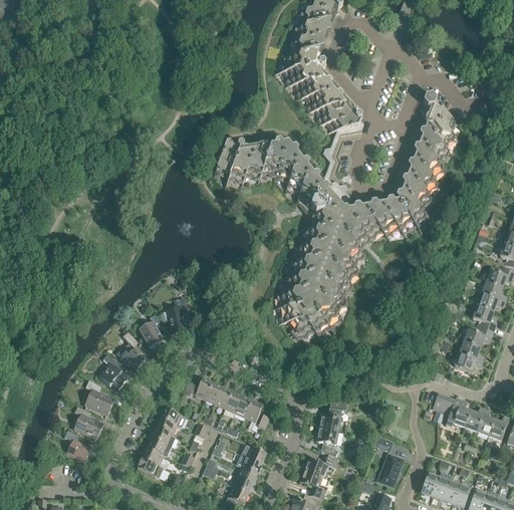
[(0,0),(0,23),(15,4),(18,0),(0,0)]
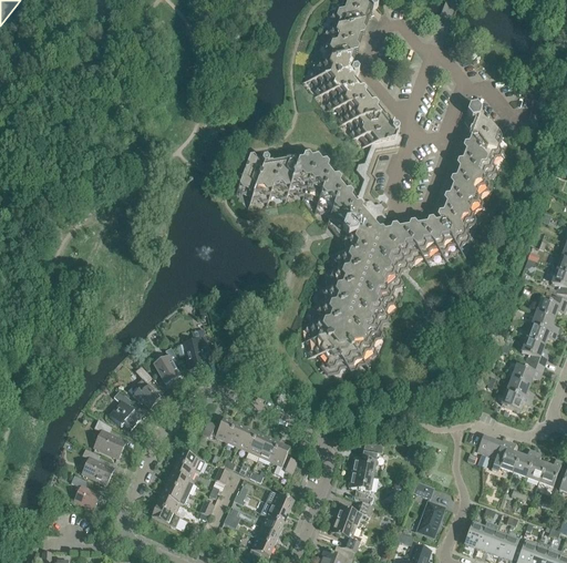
[(267,157),(263,157),(260,156),(256,157),(254,154),(250,155),(239,183),(235,194),(247,208),(301,200),(332,237),(299,330),(296,340),(318,370),(326,376),(361,372),(362,367),(369,366),(371,359),(375,359),(379,352),(375,348),(378,343),(382,343),(405,284),(400,278),(412,267),(466,257),(505,153),(496,142),(504,136),(476,104),(470,105),(467,112),(472,116),(475,116),(472,125),(471,126),(468,130),(470,131),(465,143),(464,143),(463,147),(463,149),(462,154),(459,161),(457,161),(456,165),(457,165),(455,170),(453,177),(451,177),(450,182),(451,183),(449,187),(446,195),(444,195),(443,200),(444,201),(440,212),(439,213),(436,216),(440,219),(439,223),(434,224),(432,221),(428,222),(426,223),(414,225),(413,224),(410,224),(409,226),(397,227),(395,226),(391,227),(391,226),(387,227),(383,222),(385,216),(382,212),(377,213),(372,210),(374,204),(371,200),(366,200),(362,196),(370,177),(366,173),(375,147),(399,144),(401,137),(398,132),(399,129),(397,126),(393,126),(389,122),(389,121),(387,118),(384,118),(377,108),(378,106),(375,103),(373,104),(366,94),(366,92),(363,90),(361,90),(358,85),(353,80),(354,79),(351,75),(352,73),(353,75),(357,74),(359,71),(356,68),(352,68),(351,70),(350,69),(352,64),(351,63),(356,52),(357,51),(359,47),(358,45),(362,34),(363,34),(364,30),(363,29),(369,17),(370,17),(371,13),(370,12),(373,7),(377,6),(378,2),(375,0),(330,0),(301,80),(360,145),(371,143),(364,162),(358,163),(356,170),(363,178),(358,194),(352,195),(352,194),(349,191),(348,191),(340,182),(341,178),(338,176),(337,176),(328,166),(328,165),(326,162),(325,162),(318,154),(309,156),(308,155),(305,156),(303,157),(291,159),(290,157),(286,159),(286,160),(274,162),(272,161),(268,162),(269,160),(267,157)]
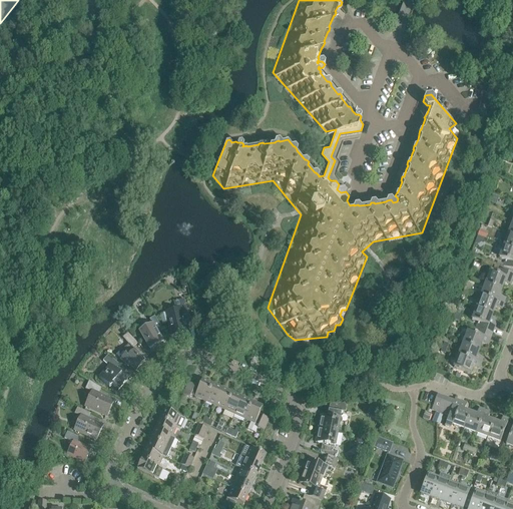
[(479,226),(476,232),(480,234),(483,235),(484,235),(486,229),(479,226)]
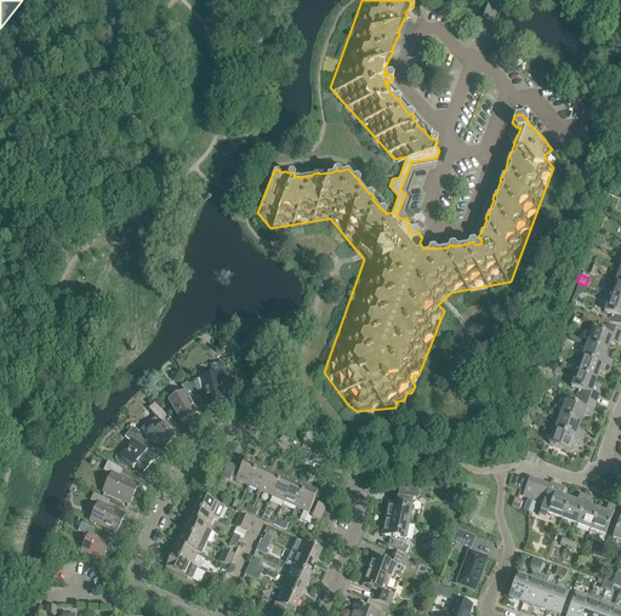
[(610,294),(620,297),(620,281),(615,280),(609,278),(604,292),(610,294)]
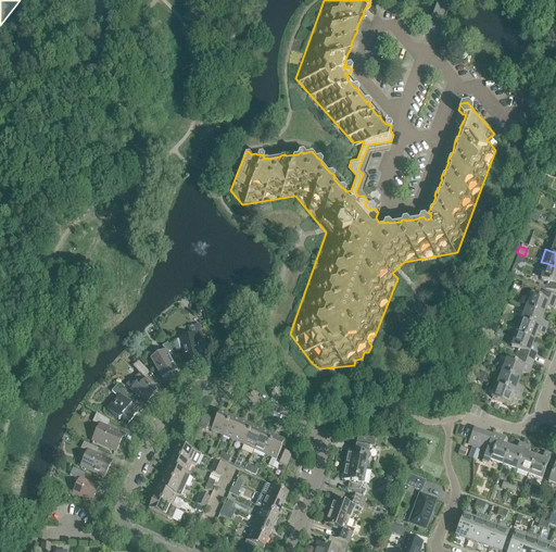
[(555,266),(546,263),(541,277),(548,279),(546,286),(555,289),(555,266)]
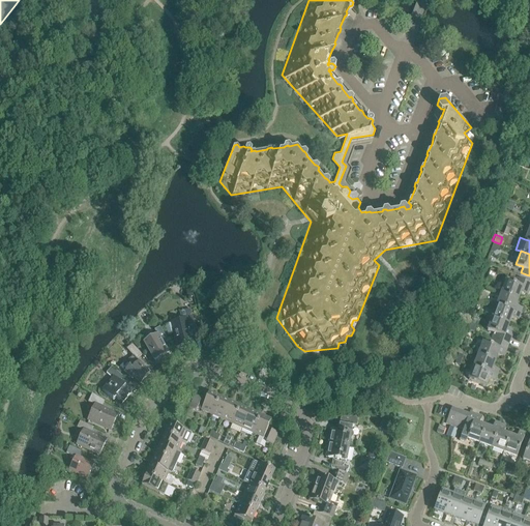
[(501,291),(518,297),(521,290),(525,292),(529,280),(514,274),(512,280),(506,278),(501,291)]
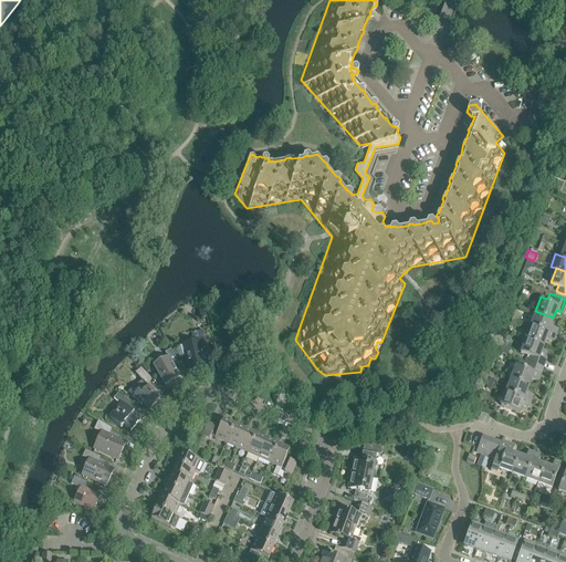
[(531,323),(553,332),(555,325),(551,324),(553,318),(535,311),(531,323)]
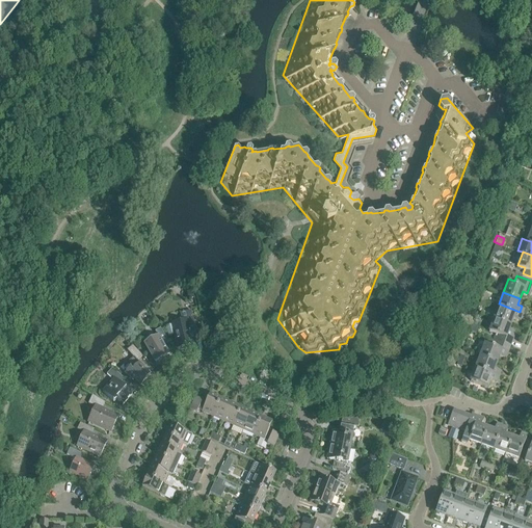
[(494,316),(510,322),(513,316),(517,317),(520,312),(499,304),(494,316)]
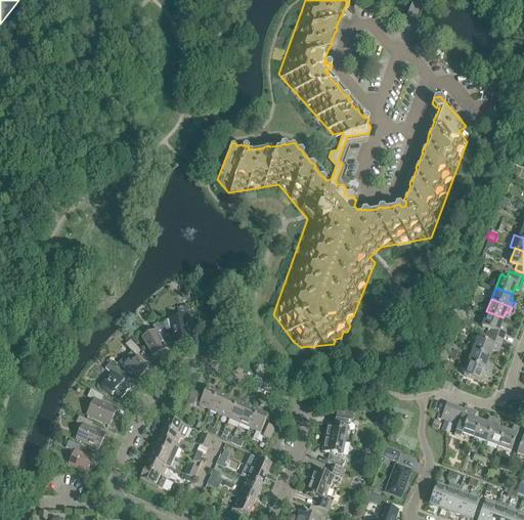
[(179,310),(169,313),(169,316),(164,317),(166,329),(172,327),(175,340),(189,336),(188,329),(194,328),(189,310),(187,303),(182,304),(180,304),(179,305),(178,306),(179,310)]
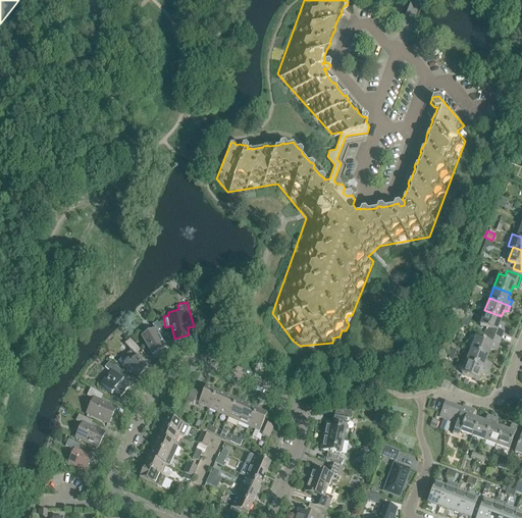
[(484,330),(499,337),(503,324),(499,322),(501,316),(484,310),(480,322),(486,325),(484,330)]
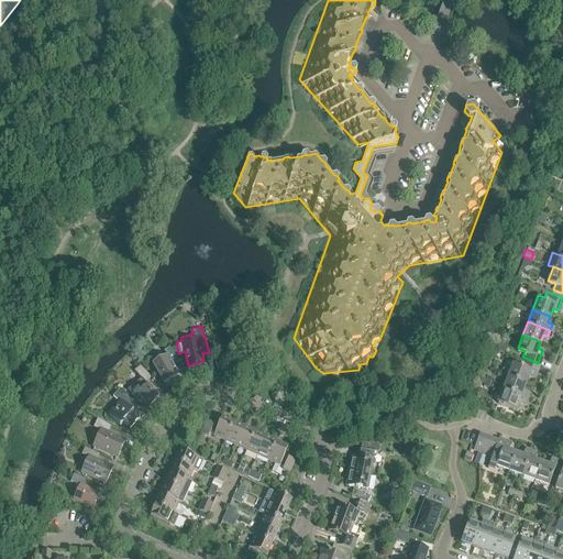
[(178,372),(176,368),(179,365),(176,360),(178,359),(170,344),(165,348),(167,352),(153,360),(164,381),(178,372)]
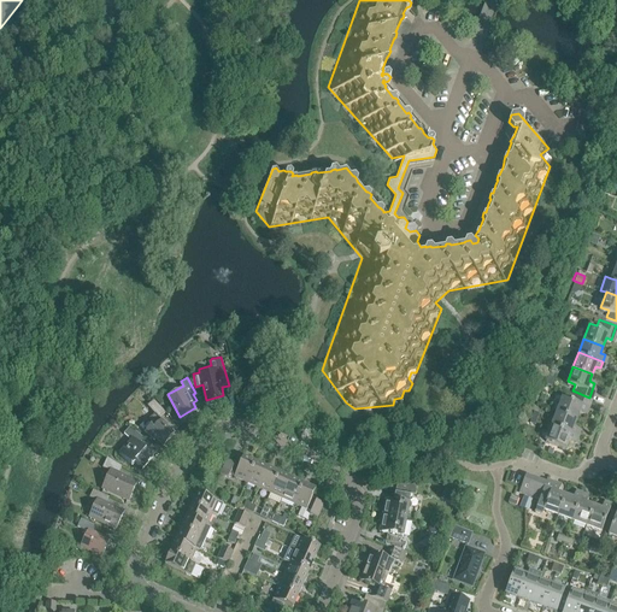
[(557,410),(576,417),(579,410),(585,411),(589,398),(573,390),(570,398),(563,395),(557,410)]
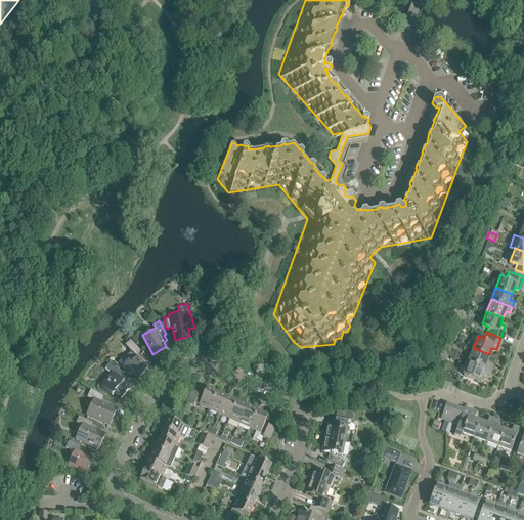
[(140,347),(131,337),(125,342),(131,349),(125,354),(128,358),(123,364),(131,371),(132,370),(138,376),(147,366),(138,358),(139,357),(137,355),(135,352),(140,347)]
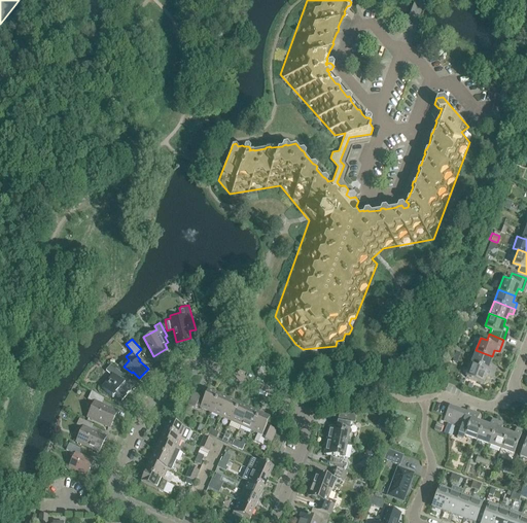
[(470,362),(492,370),(494,363),(490,362),(492,356),(476,350),(470,362)]
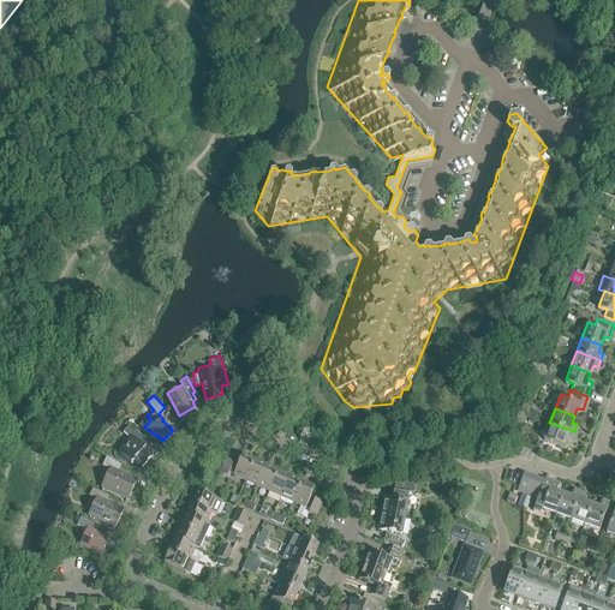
[(135,456),(142,464),(153,452),(148,448),(153,442),(130,422),(123,429),(130,435),(118,449),(131,460),(135,456)]
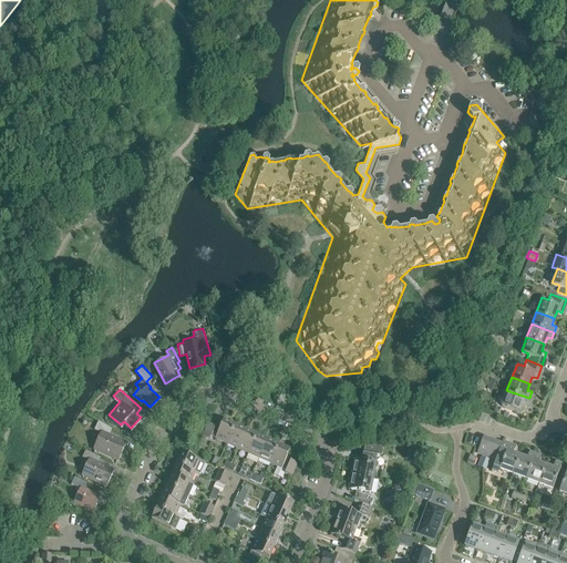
[(502,403),(519,410),(522,403),(527,405),(529,398),(506,390),(502,403)]
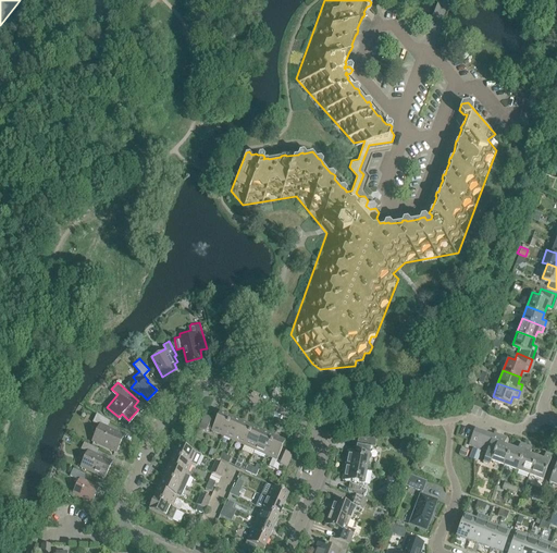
[(205,413),(199,426),(206,429),(207,426),(211,427),(211,428),(222,432),(231,415),(219,409),(215,418),(211,416),(205,413)]
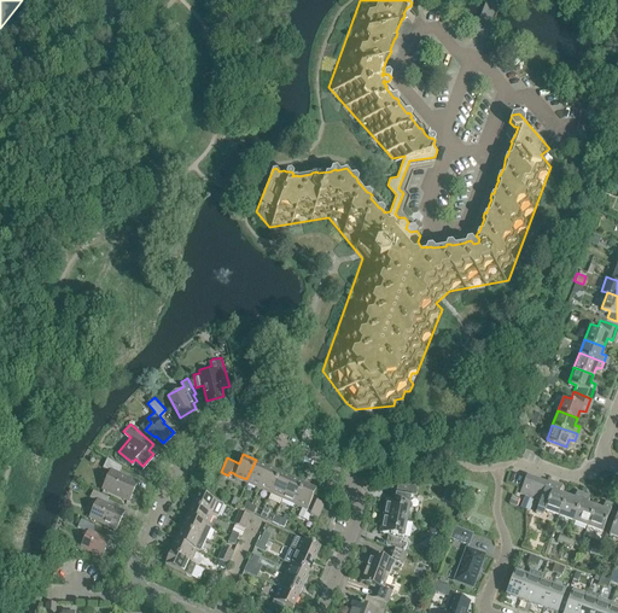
[(118,471),(122,463),(108,455),(103,465),(111,468),(104,485),(127,497),(135,479),(118,471)]
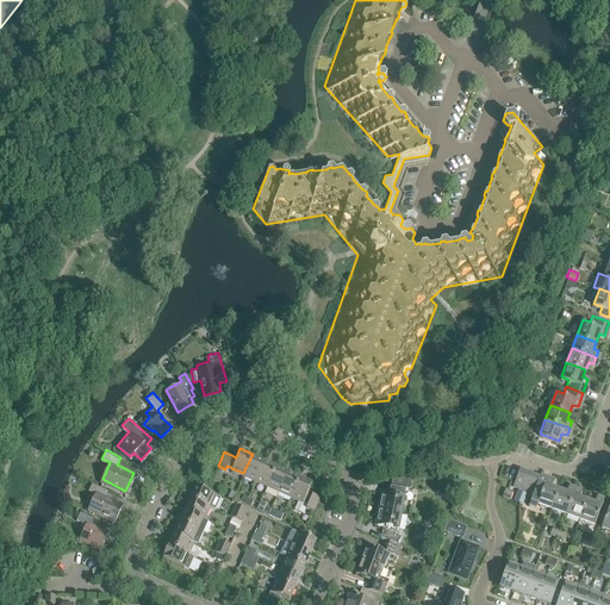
[(253,454),(243,473),(255,479),(263,459),(253,454)]
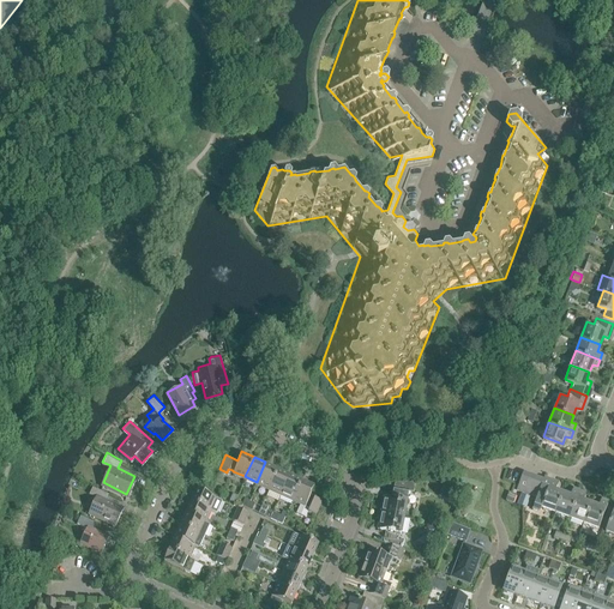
[(265,462),(257,482),(269,487),(277,468),(265,462)]
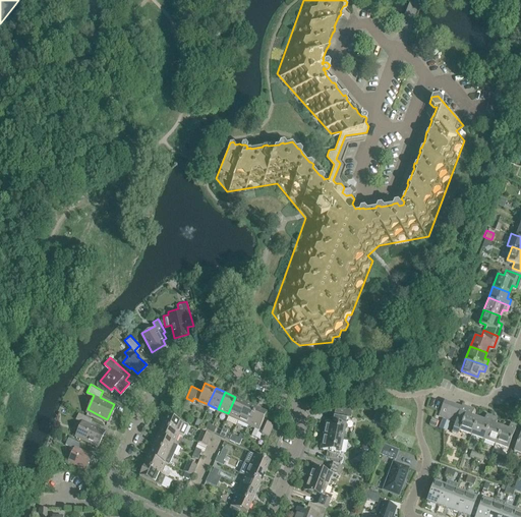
[(228,413),(238,418),(245,401),(235,397),(228,413)]
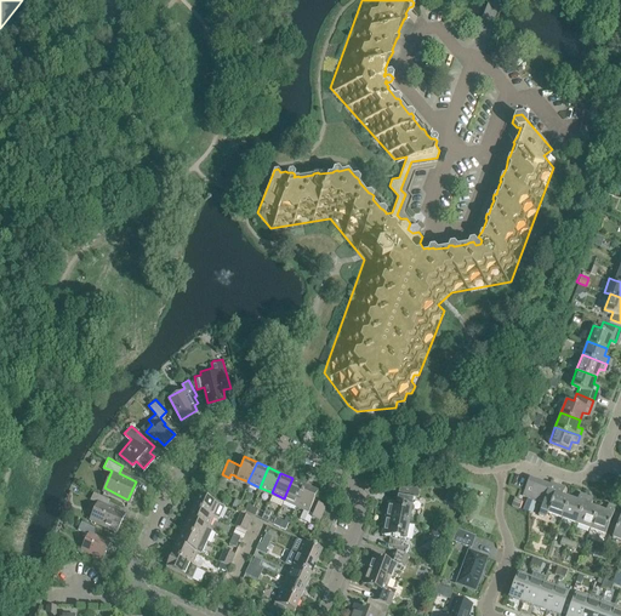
[(523,492),(529,495),(536,478),(529,475),(523,492)]
